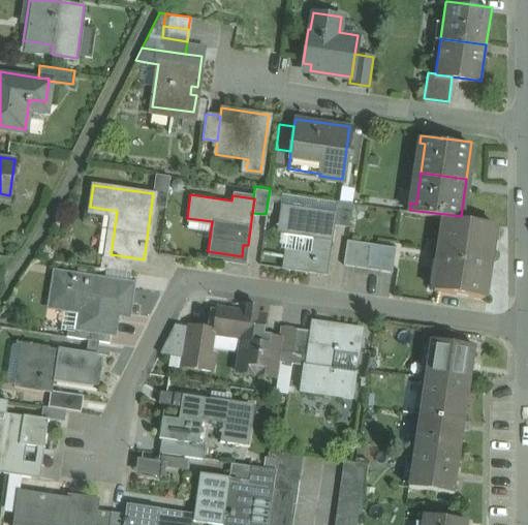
[(351,199),(337,197),(335,212),(337,212),(335,224),(348,226),(351,199)]
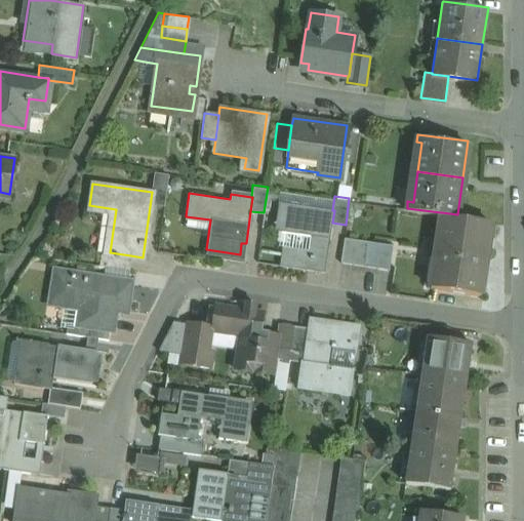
[(332,210),(279,202),(276,224),(305,228),(304,235),(311,236),(309,249),(283,245),(280,265),(324,271),(332,223),(334,210),(332,210)]
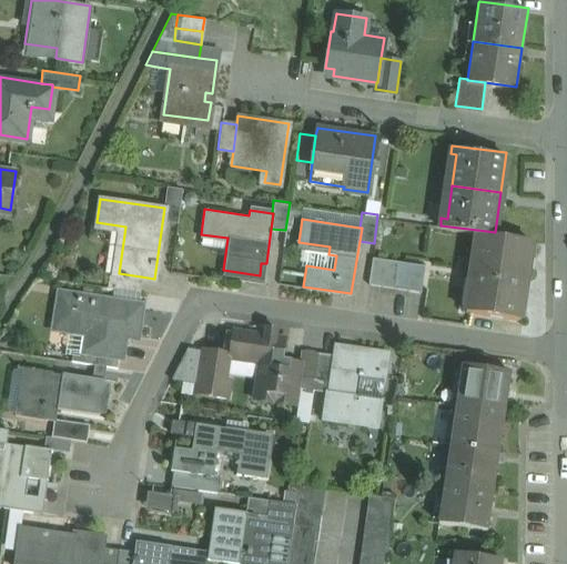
[(495,232),(478,230),(477,230),(472,269),(525,277),(532,237),(495,232)]
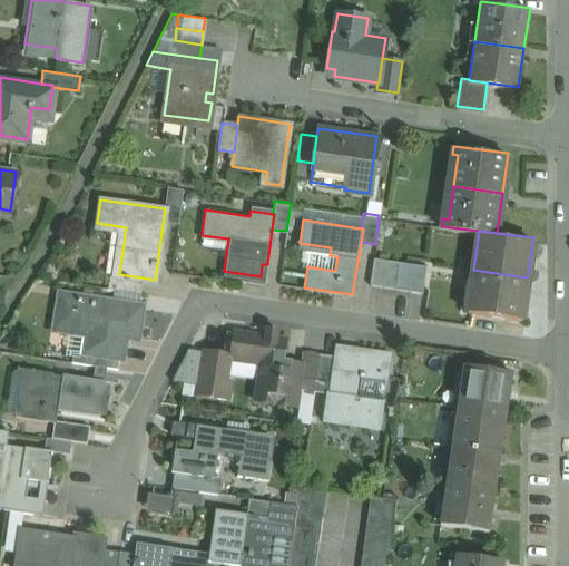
[(386,259),(373,256),(370,283),(382,284),(386,259)]
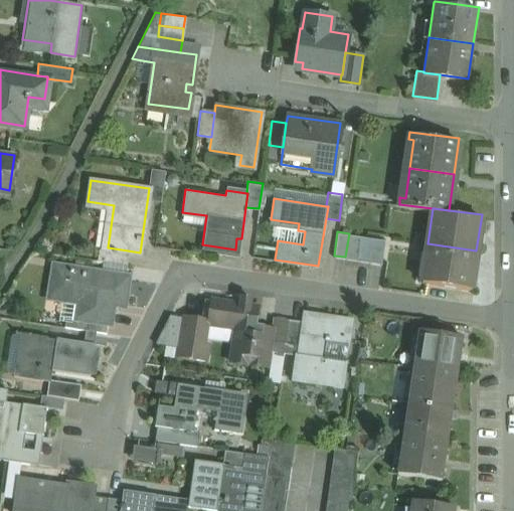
[(361,234),(349,233),(345,257),(357,259),(361,234)]
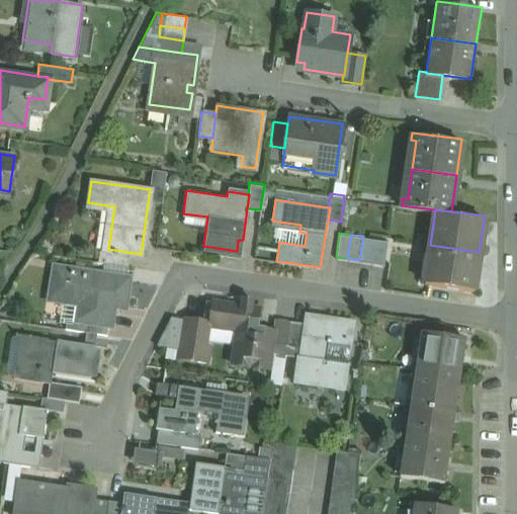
[(375,238),(363,236),(359,260),(371,262),(375,238)]
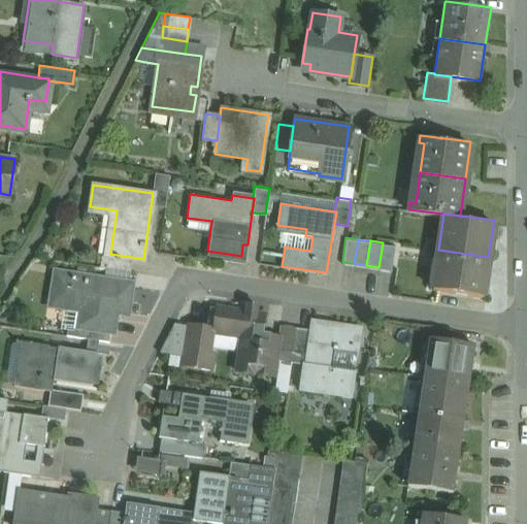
[(395,243),(383,242),(379,267),(391,268),(395,243)]
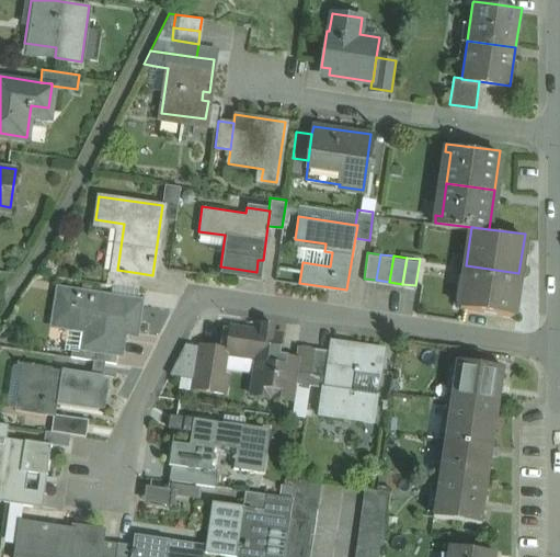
[(518,273),(466,265),(459,305),(513,311),(518,273)]
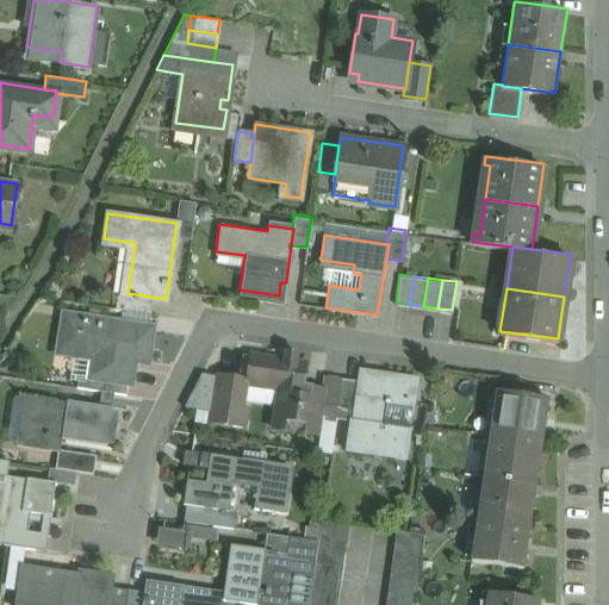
[(128,293),(117,292),(116,306),(150,311),(151,297),(128,293)]
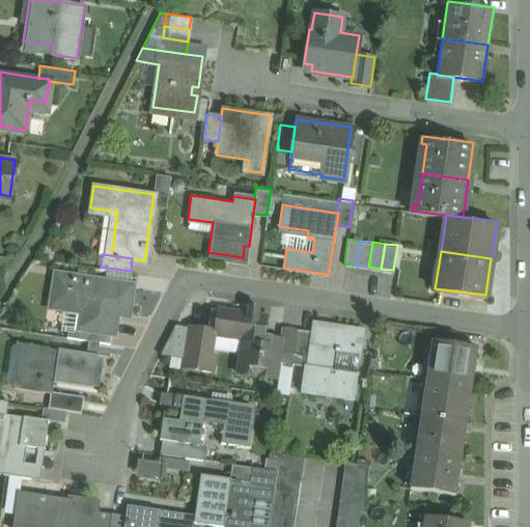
[(131,271),(101,267),(99,281),(129,285),(131,271)]
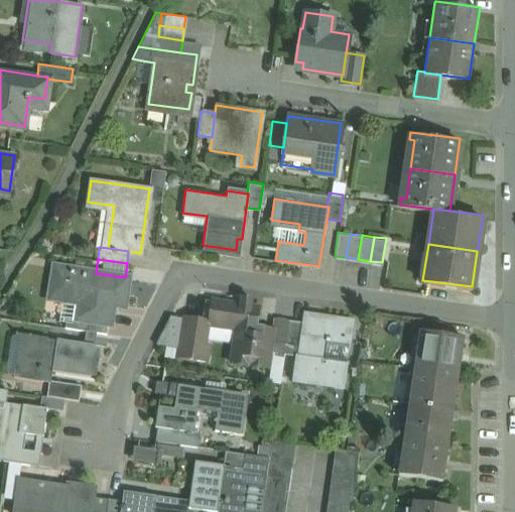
[(96,273),(54,266),(50,293),(82,298),(79,317),(109,322),(112,301),(123,303),(127,277),(125,277),(96,273)]
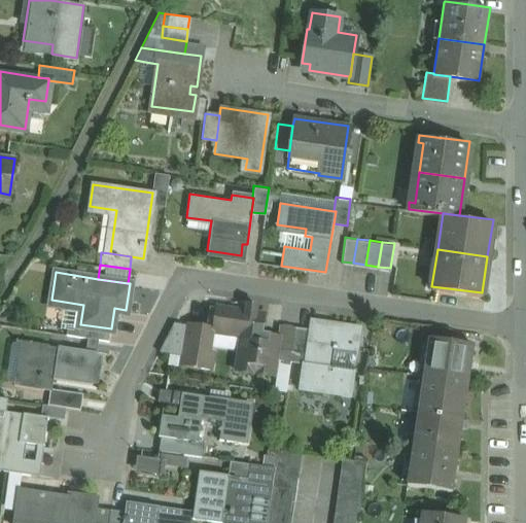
[(264,312),(209,305),(209,307),(216,308),(214,325),(241,329),(235,369),(273,374),(276,348),(278,336),(260,333),(264,312)]
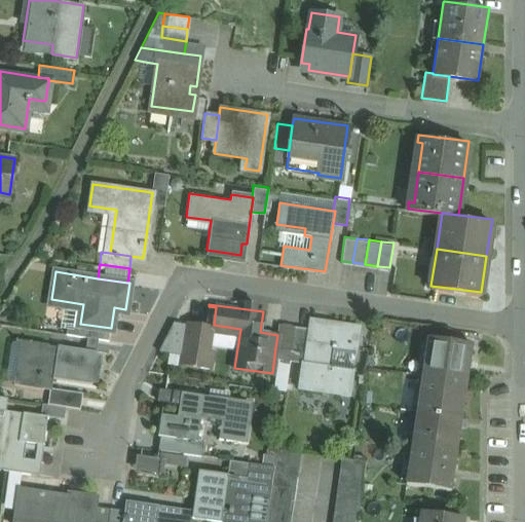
[(359,325),(311,318),(304,361),(302,361),(299,379),(335,385),(335,390),(348,393),(352,367),(331,364),(334,346),(335,346),(336,343),(355,346),(359,325)]
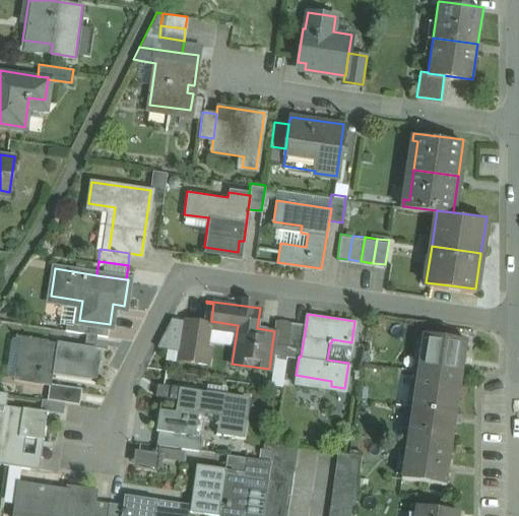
[(204,320),(184,317),(177,357),(207,363),(210,346),(199,344),(204,320)]
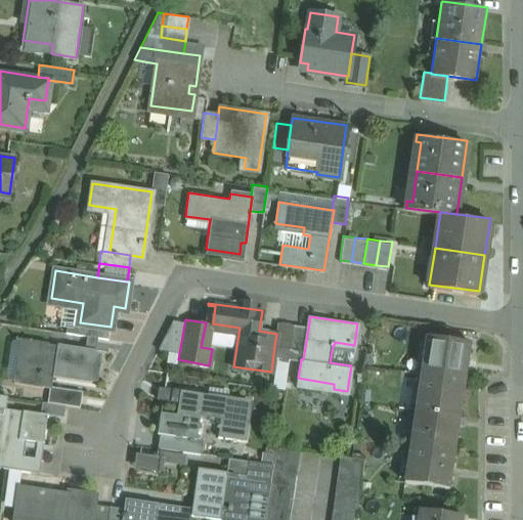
[(293,325),(278,321),(276,334),(274,346),(290,348),(293,325)]
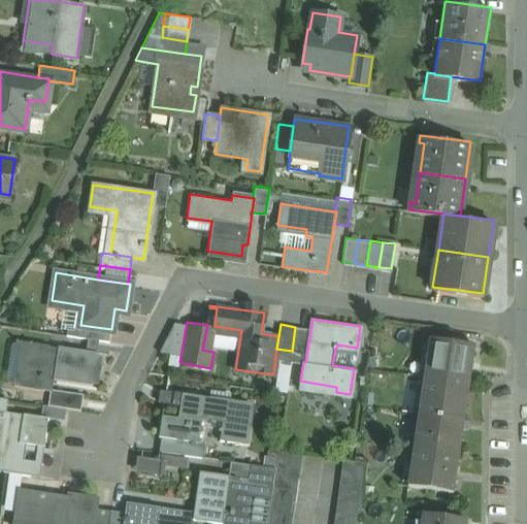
[(111,329),(80,325),(78,335),(109,339),(111,329)]
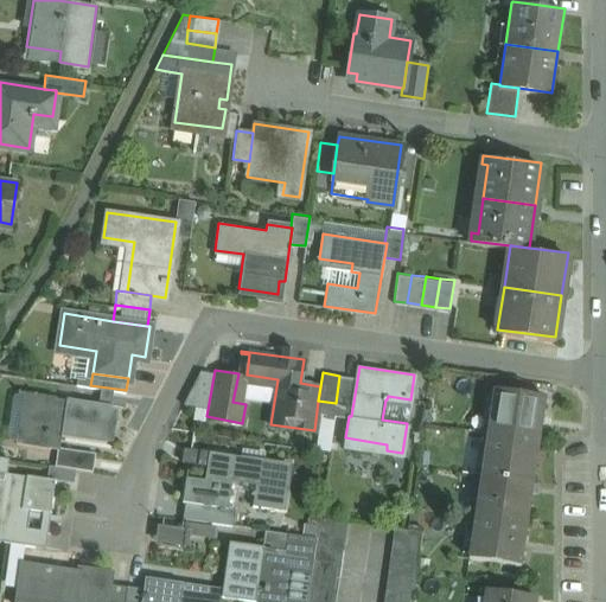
[(544,392),(493,385),(488,428),(538,435),(544,392)]
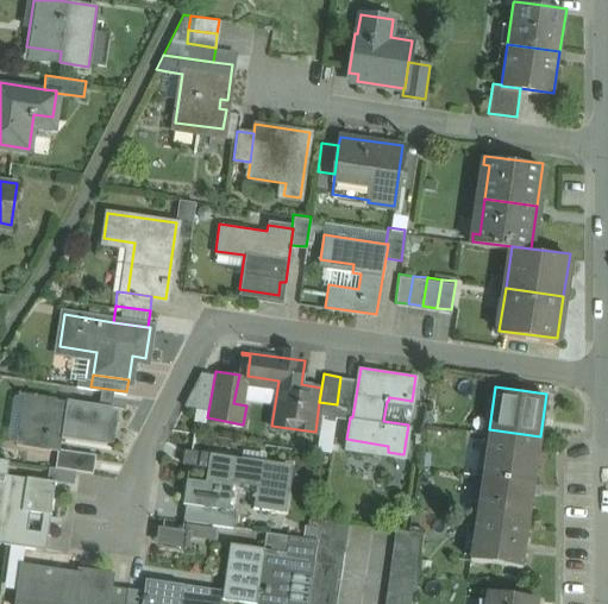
[(112,406),(69,398),(68,401),(57,398),(58,396),(24,391),(16,444),(49,448),(51,435),(106,444),(112,406)]
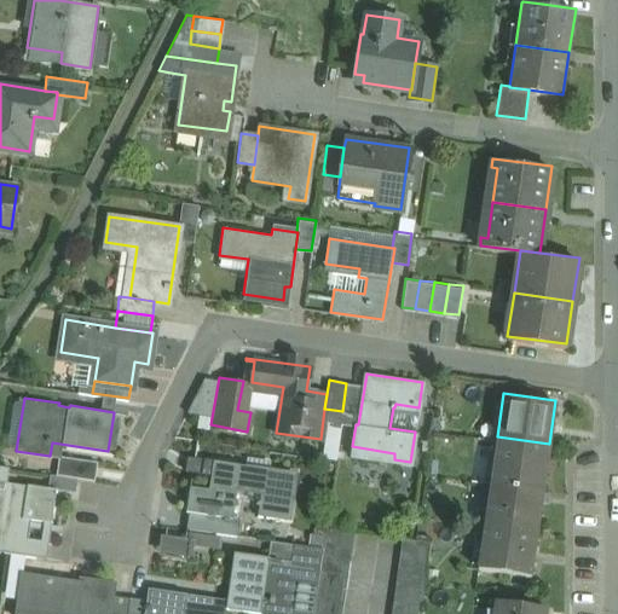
[(549,444),(497,436),(491,480),(543,486),(549,444)]
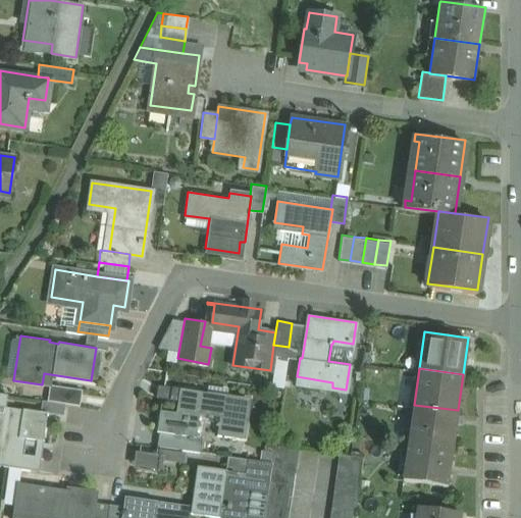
[(83,389),(50,383),(47,399),(80,404),(83,389)]
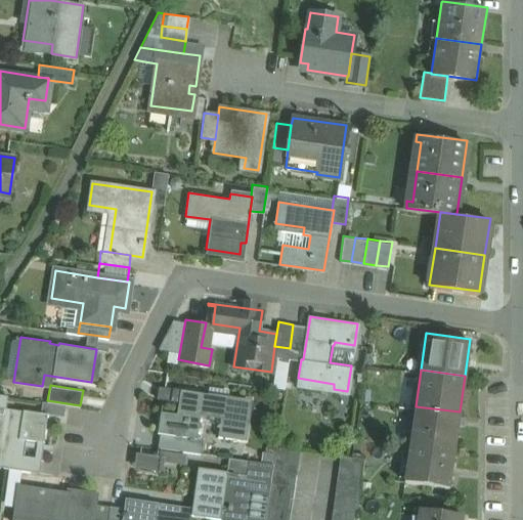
[(207,392),(180,388),(176,413),(161,409),(158,431),(188,436),(195,437),(201,409),(221,413),(217,434),(240,437),(246,397),(207,390),(207,392)]
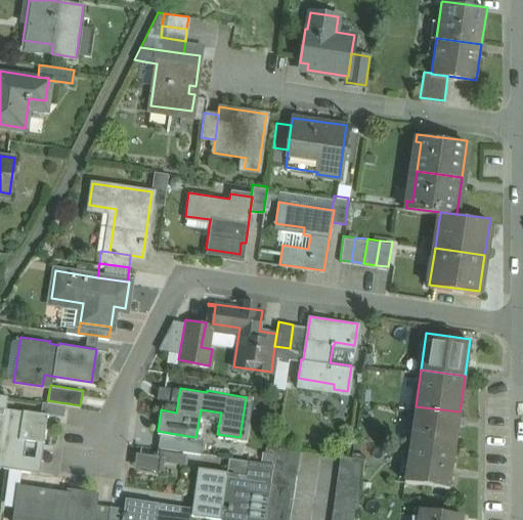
[(416,406),(409,405),(404,441),(410,442),(454,448),(460,412),(416,406)]
